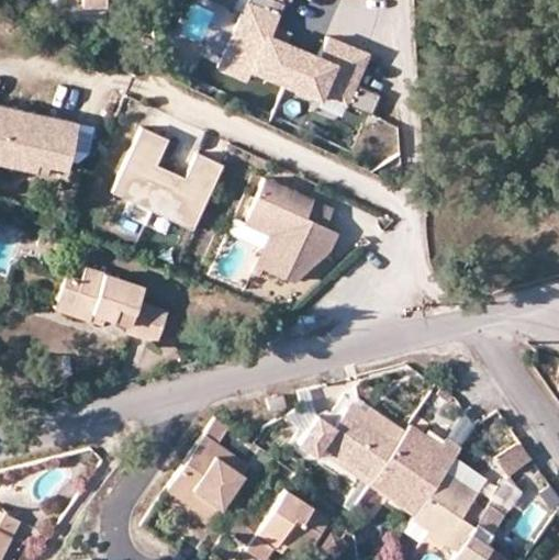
[(86,0),(87,11),(111,9),(110,0),(86,0)]
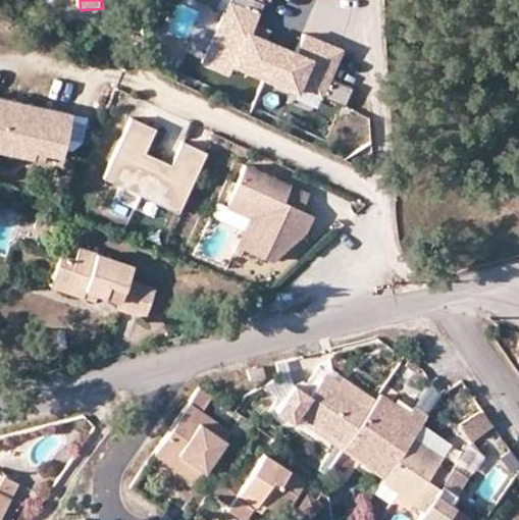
[(229,0),(204,63),(230,74),(235,65),(297,92),(299,87),(346,106),(354,88),(330,78),(343,49),(304,33),(296,52),(251,34),(265,0),(263,0),(229,0)]
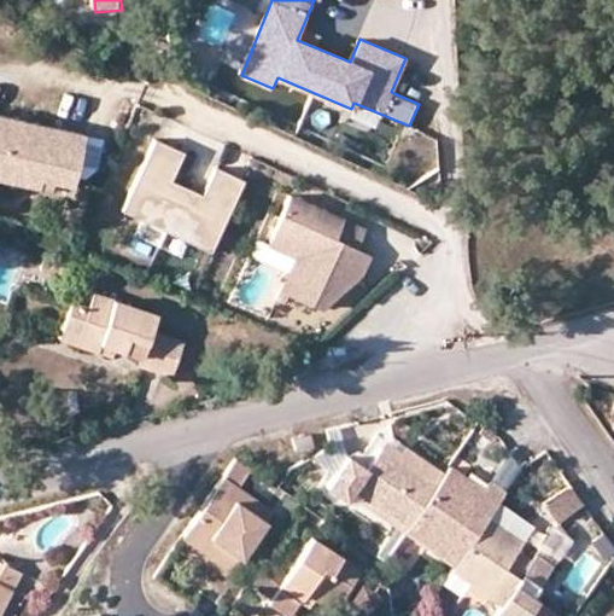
[(74,189),(85,137),(0,117),(0,180),(39,189),(41,181),(74,189)]
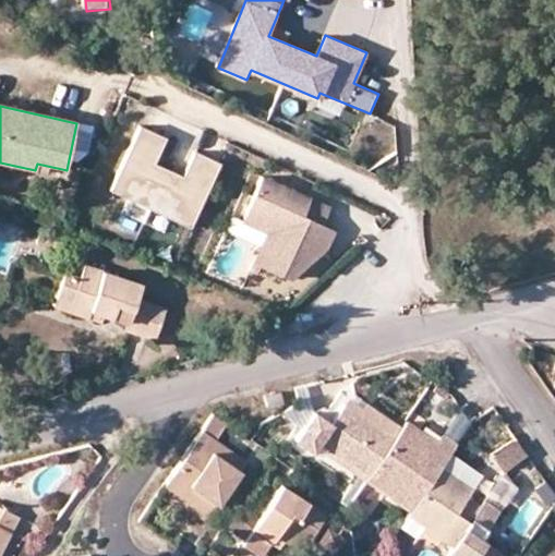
[(225,167),(198,155),(186,180),(158,167),(170,142),(145,130),(116,193),(195,230),(225,167)]
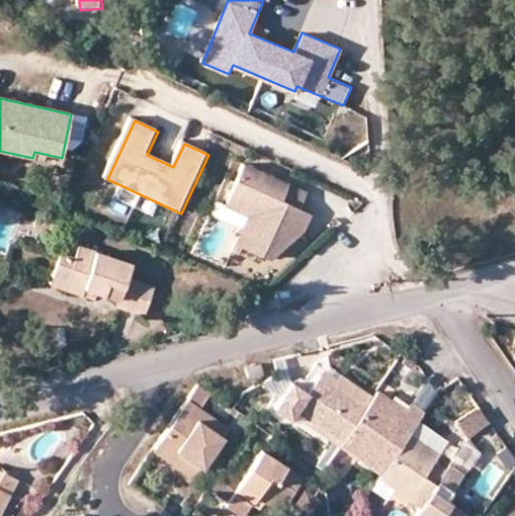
[(229,202),(252,215),(238,246),(271,262),(306,233),(312,216),(302,211),(283,201),(288,187),(245,167),(229,202)]
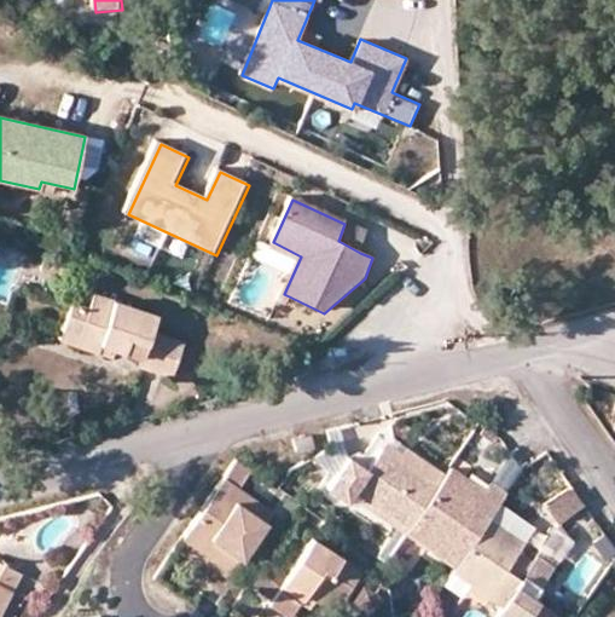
[(344,224),(338,241),(360,253),(367,235),(344,224)]
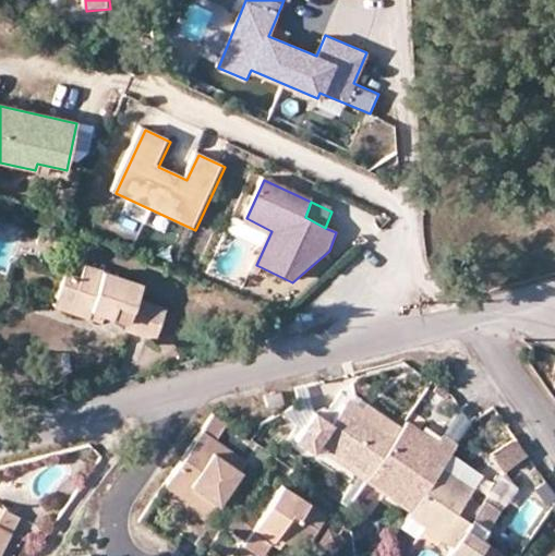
[(57,253),(60,241),(43,236),(39,246),(57,253)]
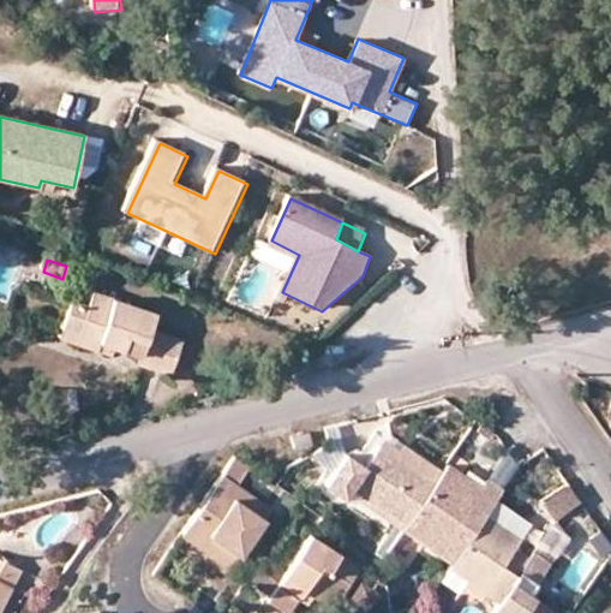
[(153,331),(157,314),(95,293),(90,307),(73,302),(63,332),(79,337),(76,346),(97,353),(101,344),(114,347),(141,357),(139,367),(174,376),(185,343),(153,331)]
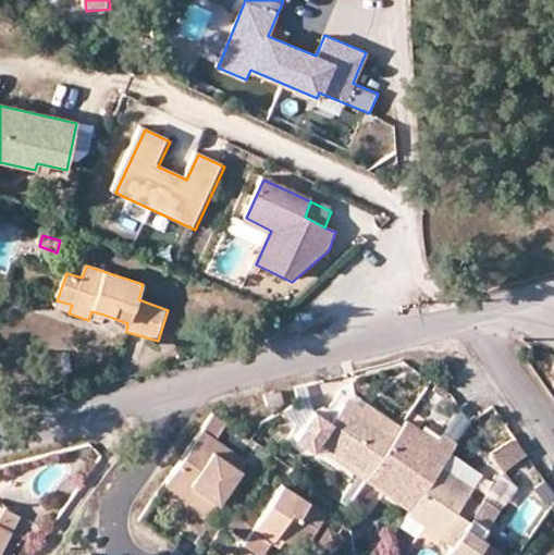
[(57,300),(54,308),(69,313),(72,305),(57,300)]
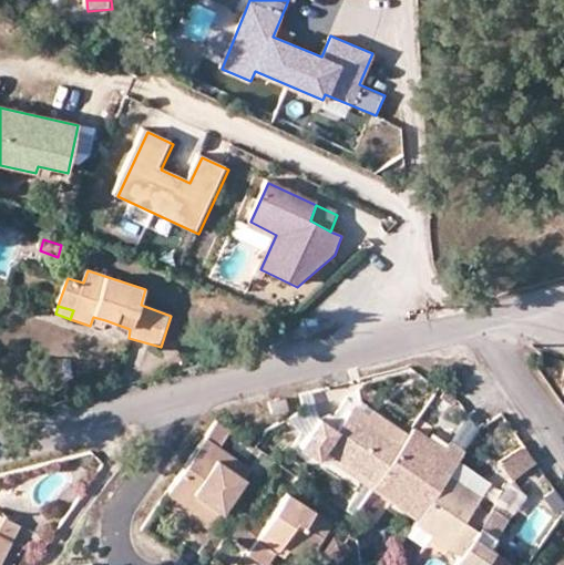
[(93,317),(90,326),(103,329),(105,320),(93,317)]
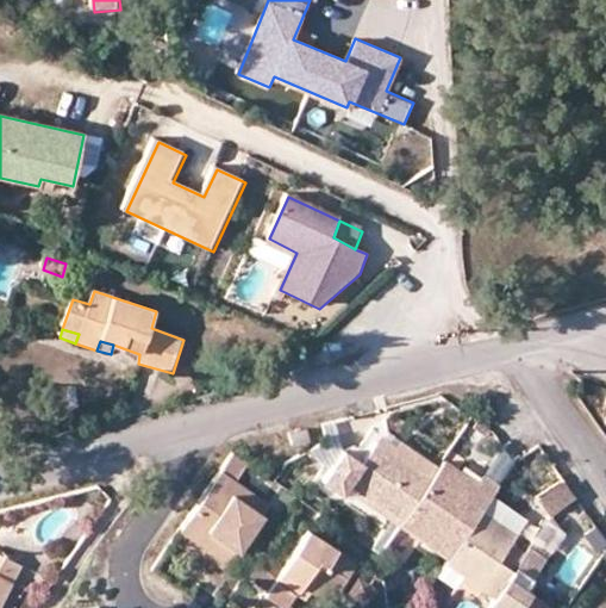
[(311,440),(307,429),(292,434),(295,445),(311,440)]
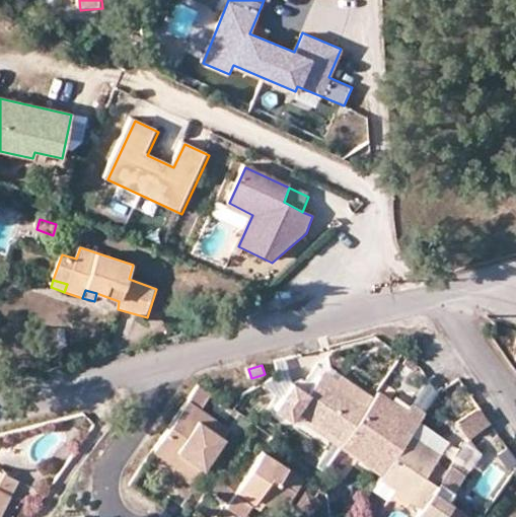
[(293,423),(300,415),(344,443),(368,408),(321,378),(310,396),(295,386),(277,413),(293,423)]
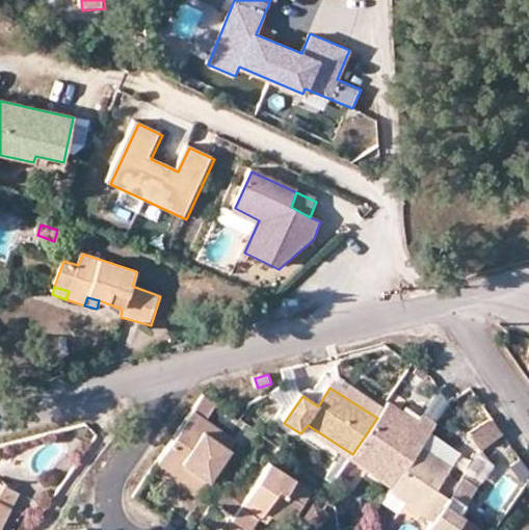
[(352,391),(348,399),(377,418),(384,411),(352,391)]
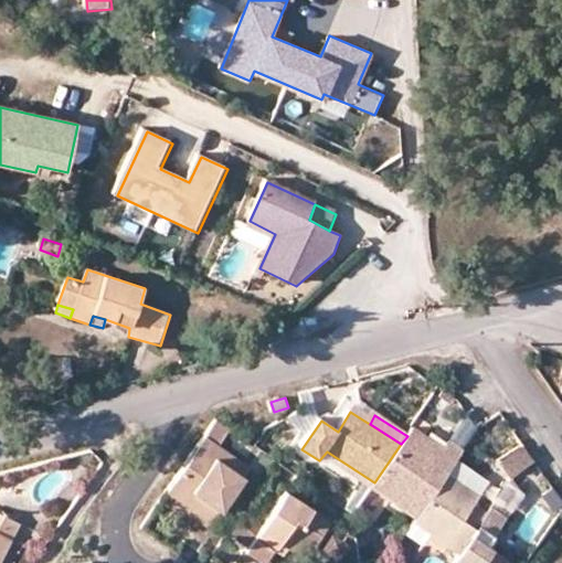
[(205,436),(220,445),(231,427),(218,418),(205,436)]
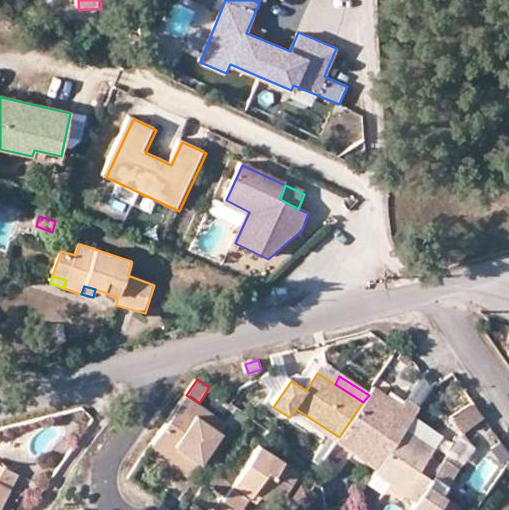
[(369,395),(363,402),(339,437),(337,443),(379,470),(406,430),(415,417),(419,410),(406,402),(403,408),(373,389),(369,395)]
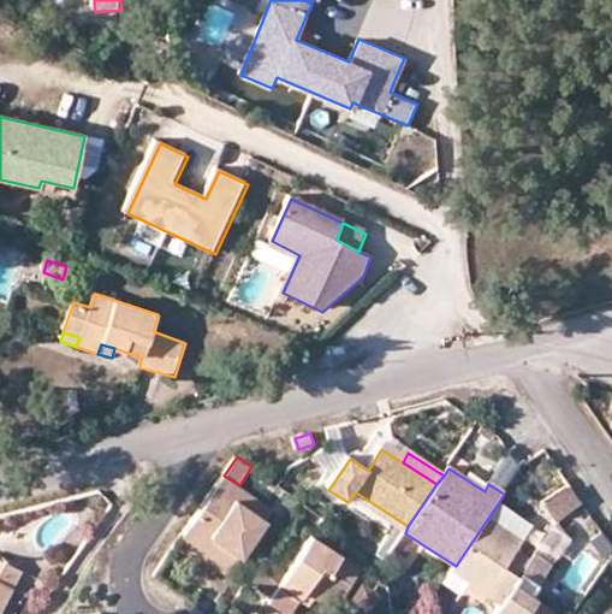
[(208,551),(233,568),(273,508),(239,485),(224,476),(184,536),(208,551)]
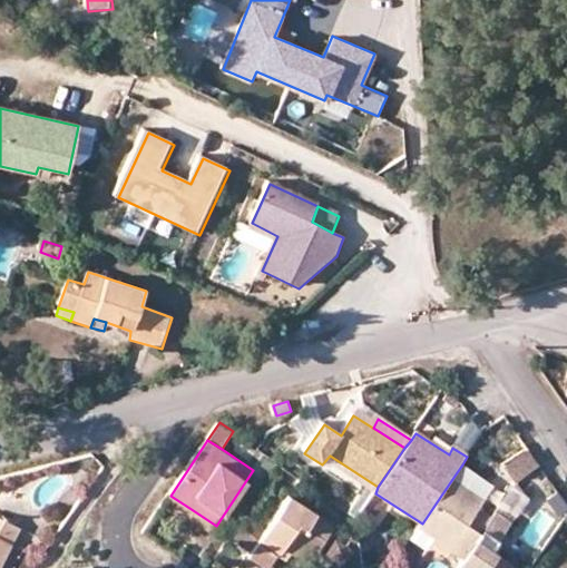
[(540,463),(530,450),(506,468),(516,481),(540,463)]
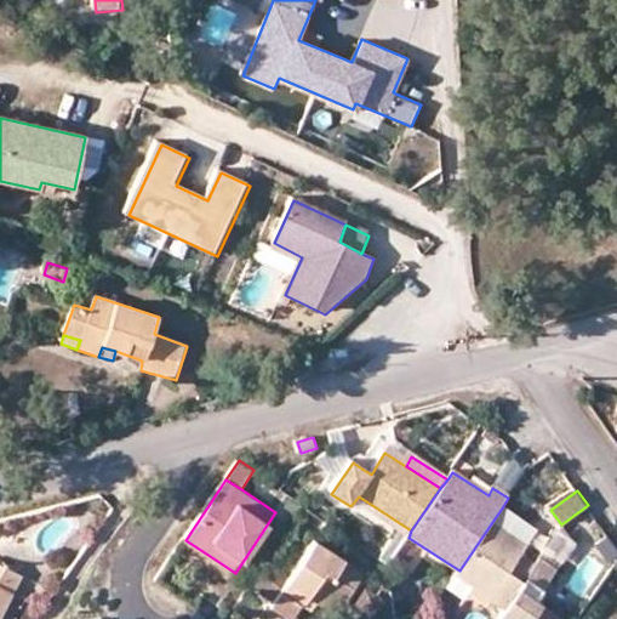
[(503,506),(492,522),(524,541),(526,544),(536,528),(503,506)]
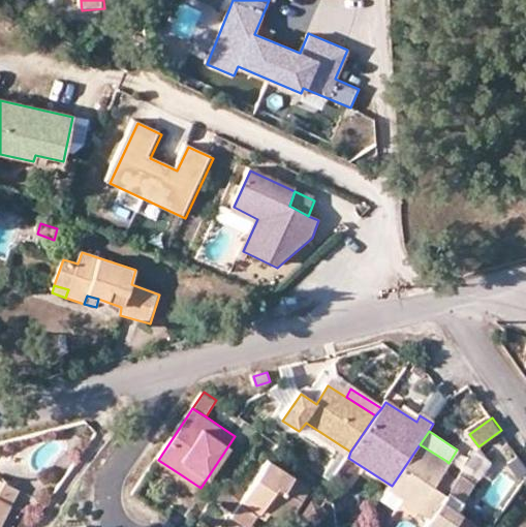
[(390,490),(430,517),(457,476),(443,468),(446,461),(420,444),(392,486),(390,490)]
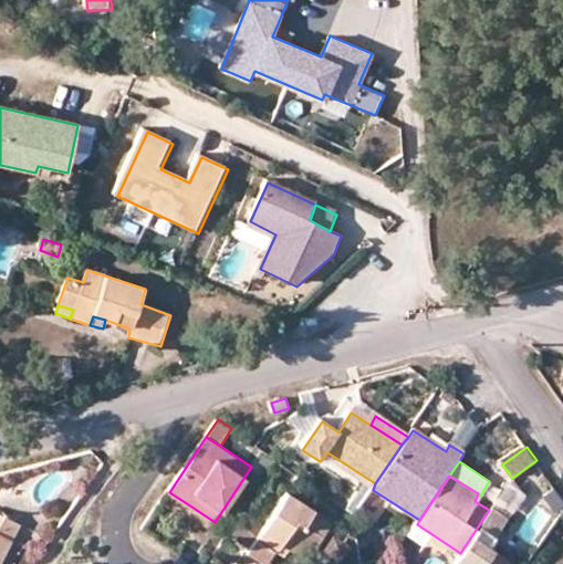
[(309,563),(326,539),(305,524),(315,510),(287,492),(262,528),(251,544),(246,552),(263,563),(275,563),(281,555),(285,549),(292,552),(309,563)]
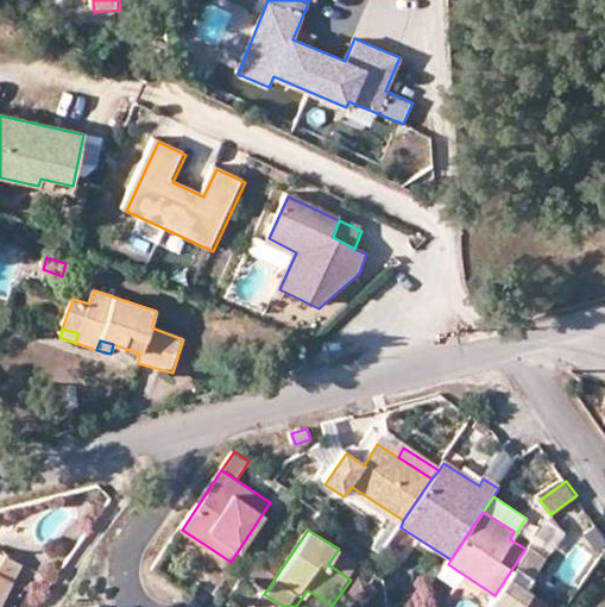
[(549,606),(550,605),(529,589),(548,557),(529,544),(525,549),(495,595),(486,606),(549,606)]
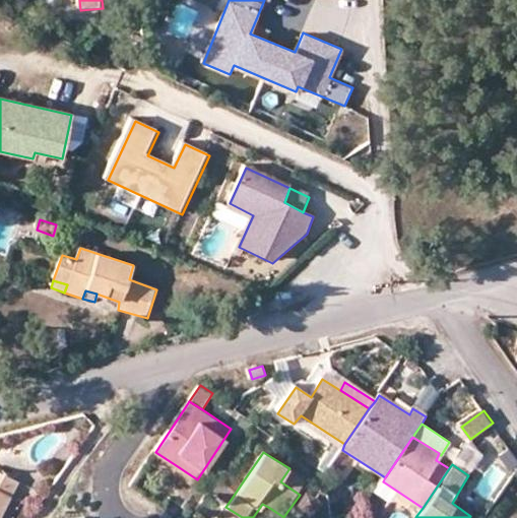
[(176,465),(173,470),(193,484),(197,479),(176,465)]
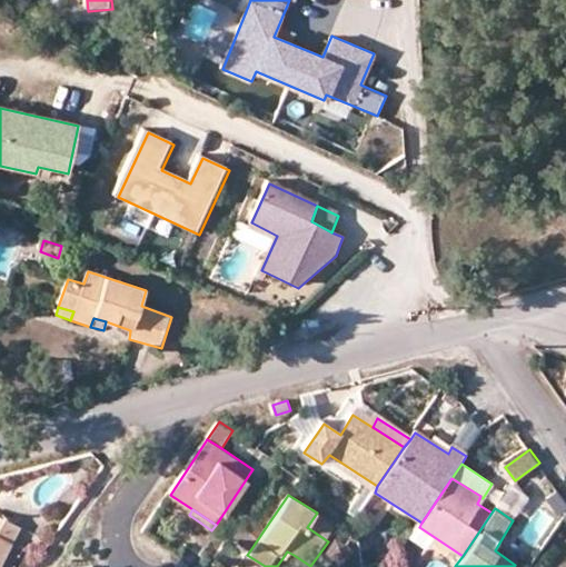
[(1,566),(21,529),(0,517),(0,566),(1,566)]
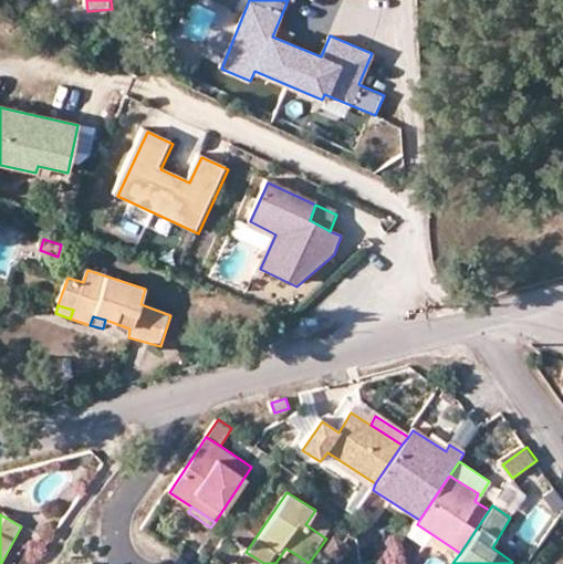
[(232,532),(251,544),(262,528),(243,515),(232,532)]
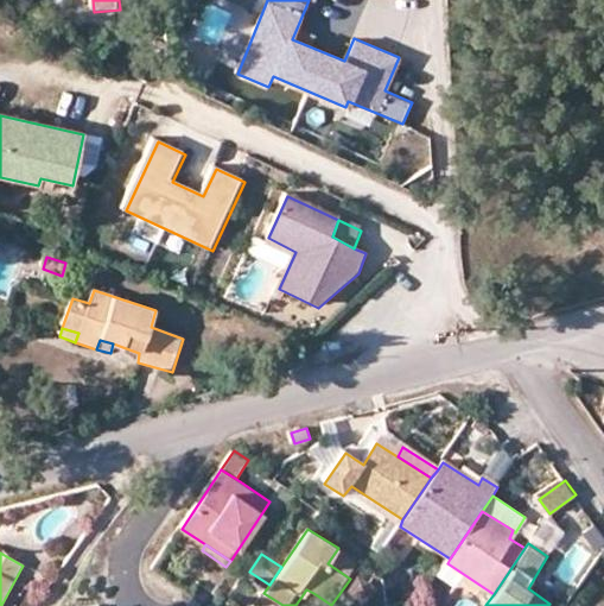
[(343,598),(355,605),(367,605),(379,588),(356,575),(343,598)]
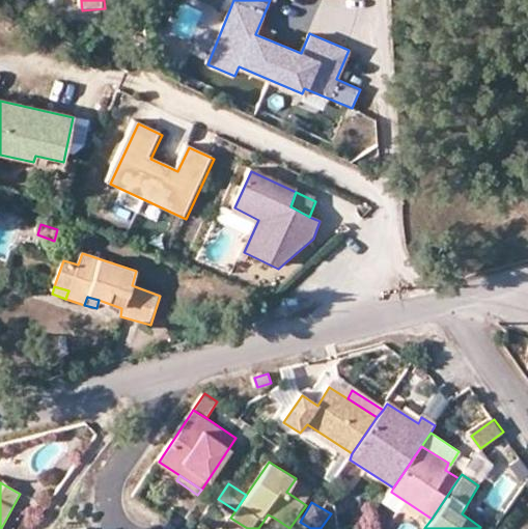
[(274,518),(268,514),(264,521),(269,525),(274,518)]
